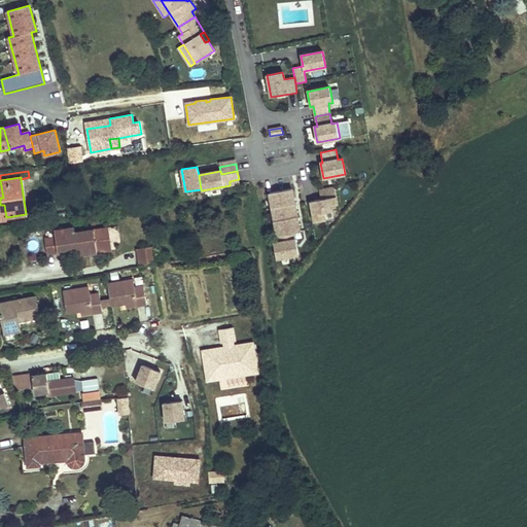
[(338,205),(335,186),(319,189),(321,200),(310,202),(315,226),(321,225),(320,221),(325,220),(323,213),(332,211),(331,206),(338,205)]
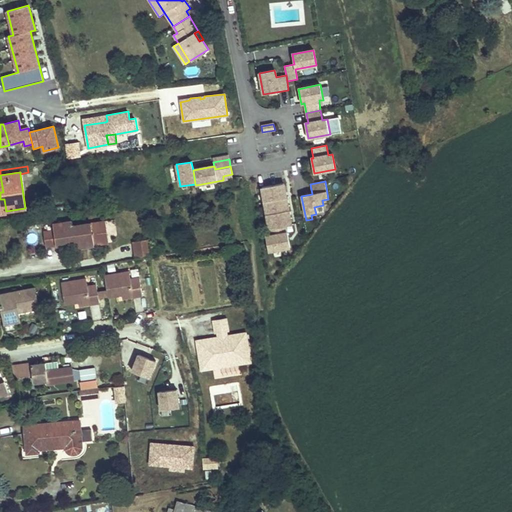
[(291,225),(283,184),(262,187),(269,229),(270,229),(271,235),(266,236),(268,251),(290,247),(287,232),(286,233),(285,226),(291,225)]
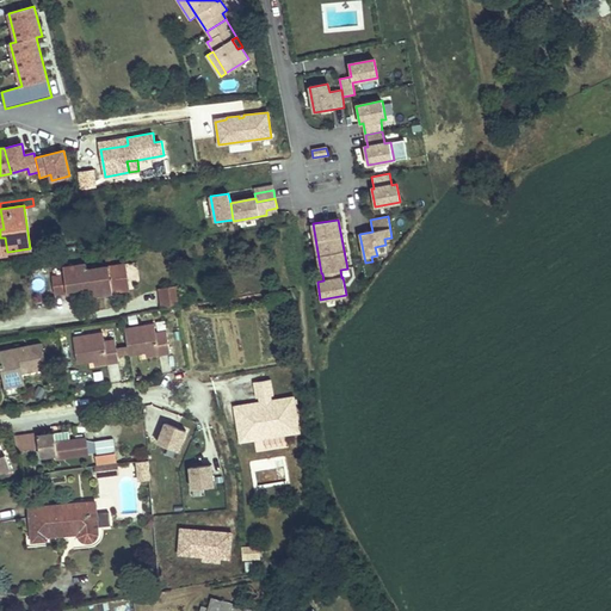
[(130,289),(127,264),(87,270),(86,264),(63,267),(65,275),(53,277),(55,295),(79,291),(79,285),(90,284),(90,290),(100,289),(102,294),(130,289)]
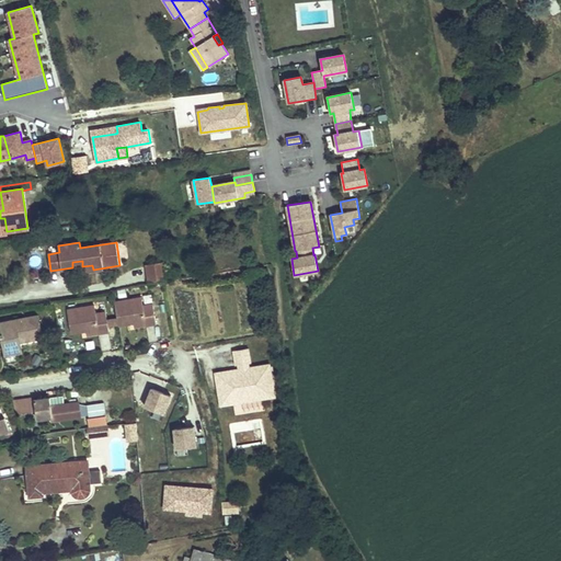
[(149,284),(168,281),(164,262),(146,265),(149,284)]
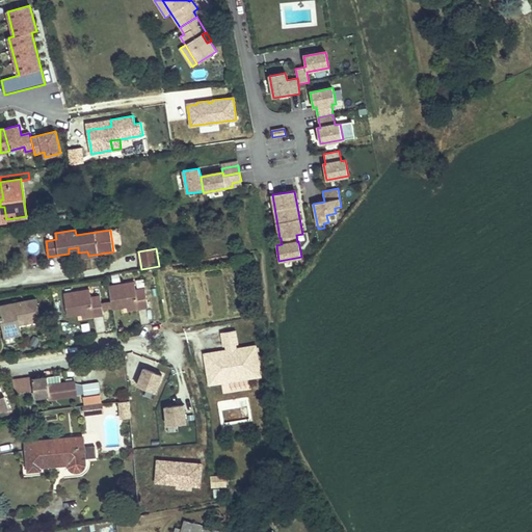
[(121,282),(118,274),(111,275),(113,283),(121,282)]
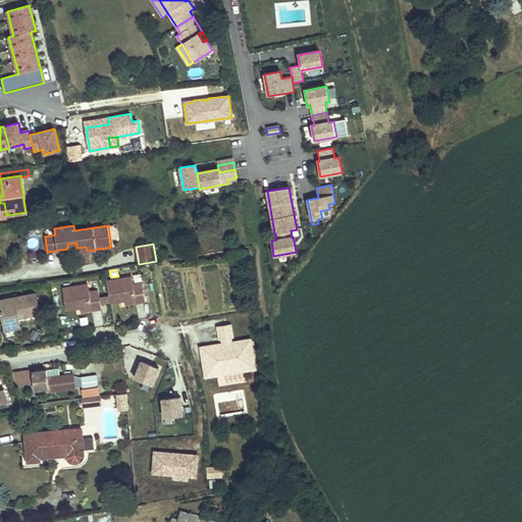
[(109,296),(110,302),(124,300),(125,304),(146,301),(143,283),(134,284),(133,277),(107,281),(109,296)]
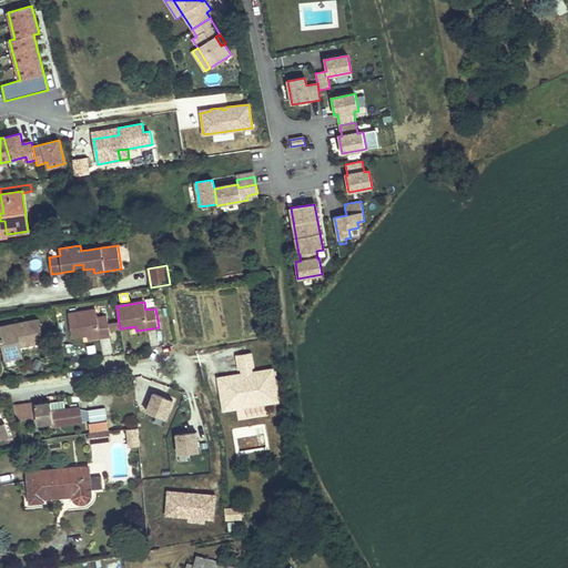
[(88,340),(111,335),(110,331),(109,324),(108,316),(98,317),(95,310),(69,314),(72,337),(88,335),(88,340)]
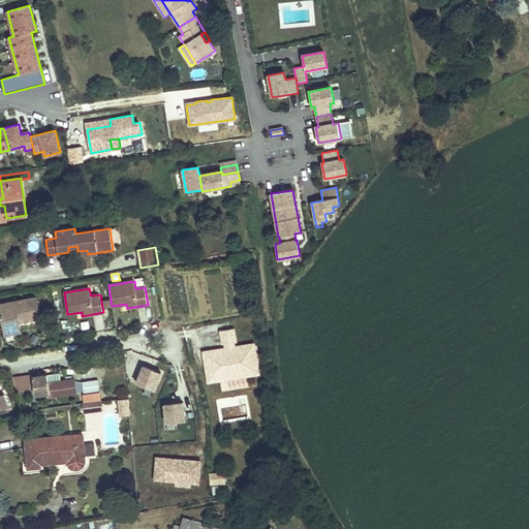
[(36,298),(0,305),(0,313),(5,341),(17,339),(16,333),(13,323),(19,322),(40,318),(36,298)]
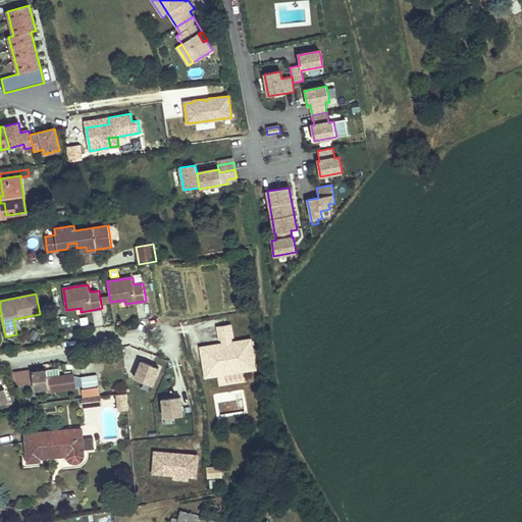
[(222,344),(223,347),(231,345),(232,345),(231,342),(232,342),(231,337),(233,337),(231,324),(217,326),(219,340),(221,340),(222,344)]
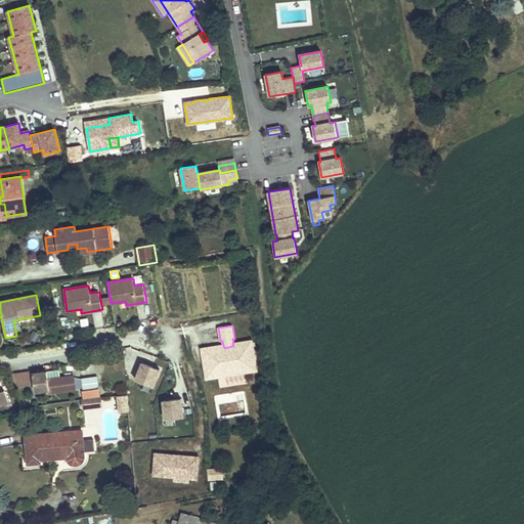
[(206,380),(218,378),(218,373),(245,367),(246,373),(257,372),(252,340),(233,343),(232,343),(233,346),(232,346),(224,348),(223,345),(201,348),(206,380)]
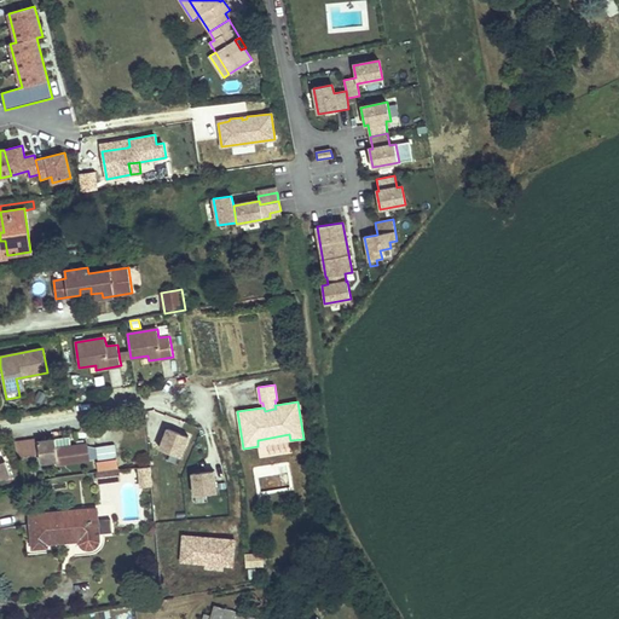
[(189,437),(168,428),(160,449),(180,456),(189,437)]
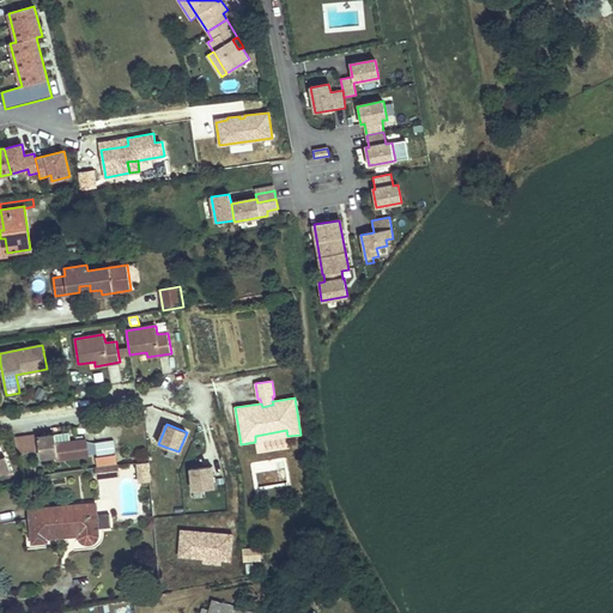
[(255,442),(287,436),(286,430),(255,436),(255,442)]
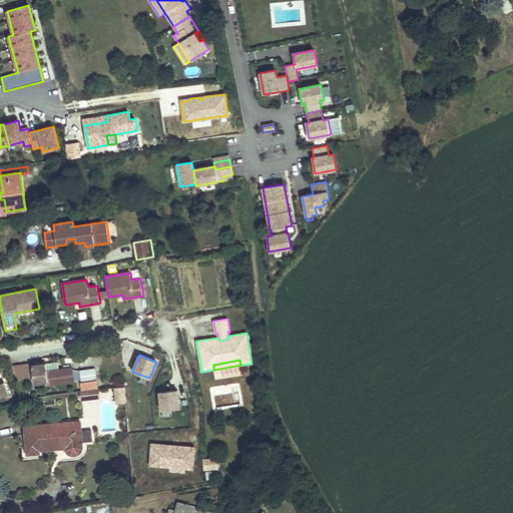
[(74,382),(73,381),(72,368),(59,370),(58,363),(32,366),(31,364),(12,367),(14,378),(33,376),(34,383),(47,381),(48,385),(74,382)]
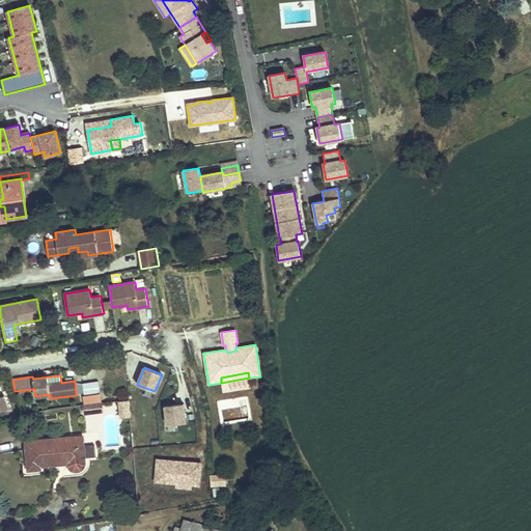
[(99,381),(82,384),(84,396),(101,393),(99,381)]
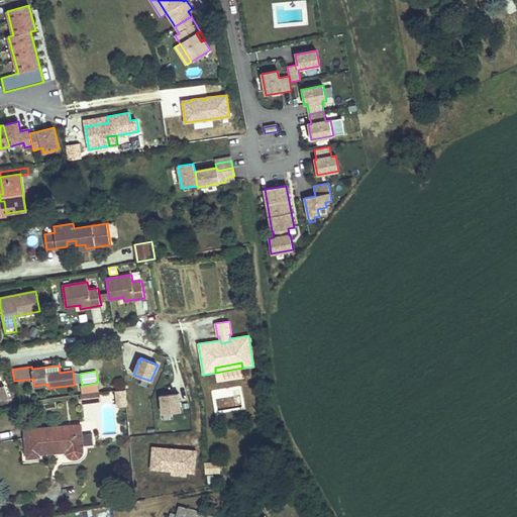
[(124,390),(123,371),(109,371),(110,390),(124,390)]
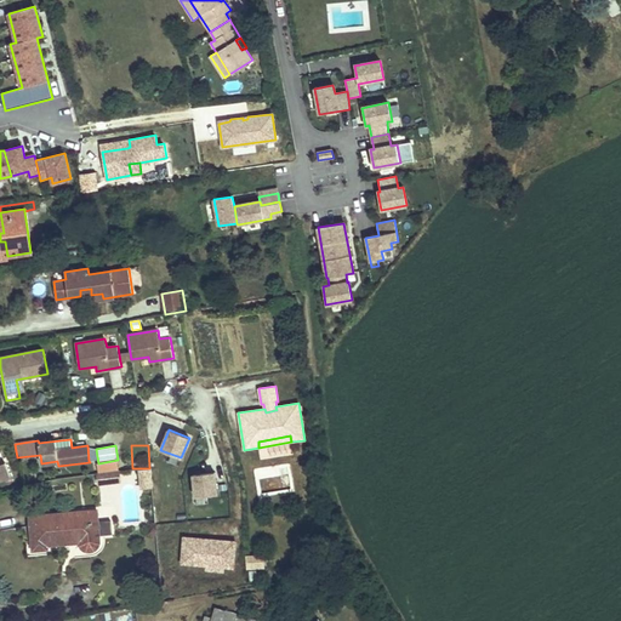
[(0,479),(10,477),(6,462),(0,463),(0,479)]
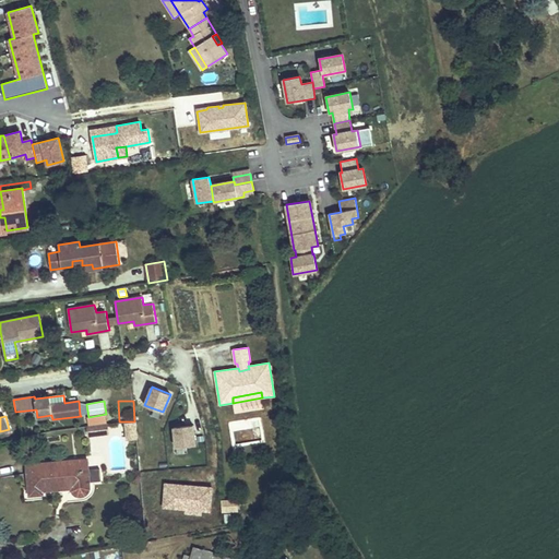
[(97,435),(108,433),(107,424),(96,425),(97,435)]
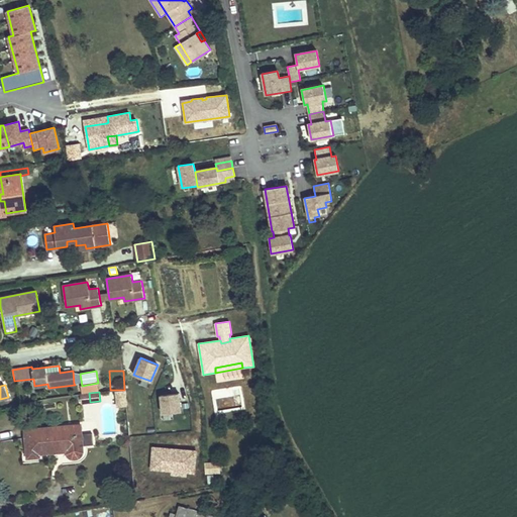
[(171,430),(165,398),(149,401),(157,434),(171,430)]
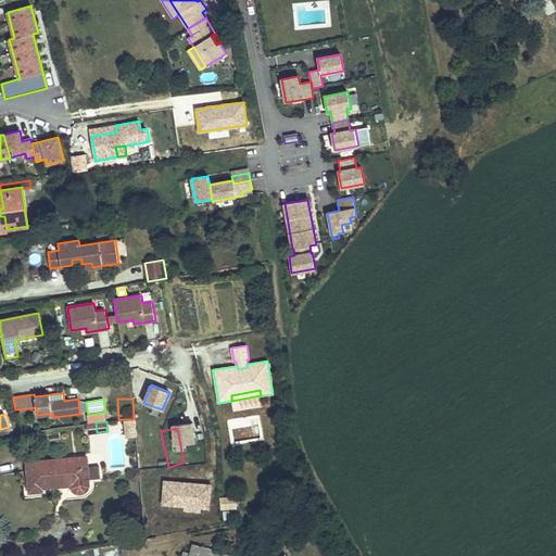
[(29,492),(42,491),(42,488),(67,485),(67,483),(72,483),(72,488),(74,491),(78,493),(81,493),(84,492),(87,490),(88,488),(89,483),(88,479),(100,478),(100,466),(84,468),(83,457),(27,463),(29,492)]
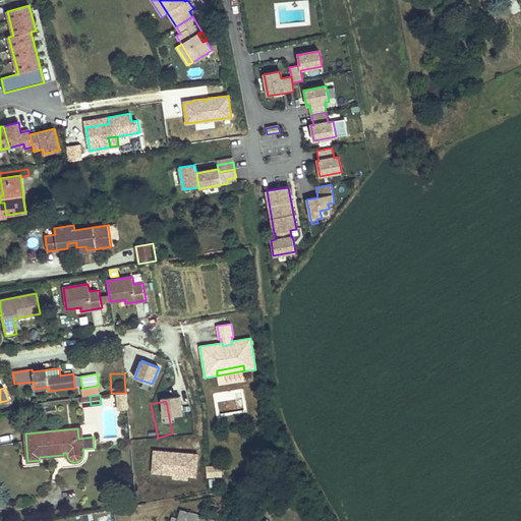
[(196,476),(197,454),(182,453),(179,455),(175,455),(176,452),(154,451),(153,472),(174,474),(174,471),(187,472),(187,475),(196,476)]
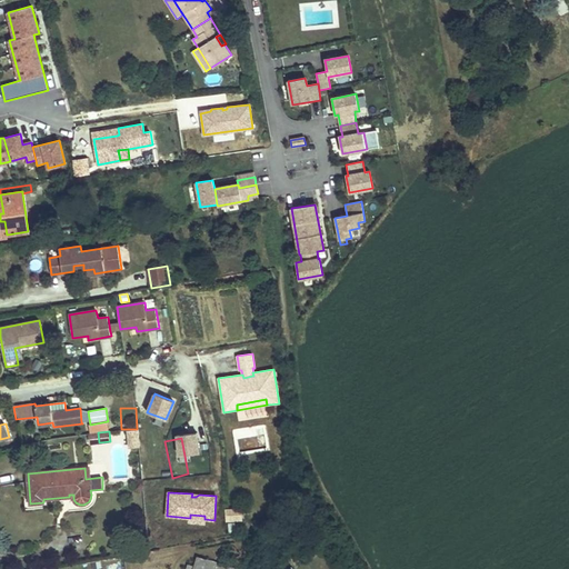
[(240,520),(239,509),(226,510),(226,521),(240,520)]
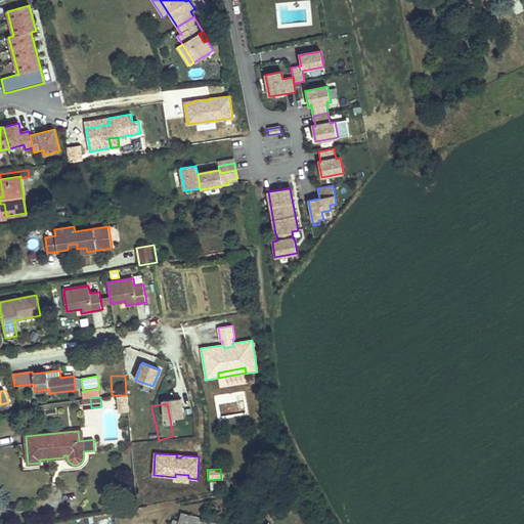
[(188,482),(188,478),(188,475),(175,474),(175,477),(175,481),(188,482)]
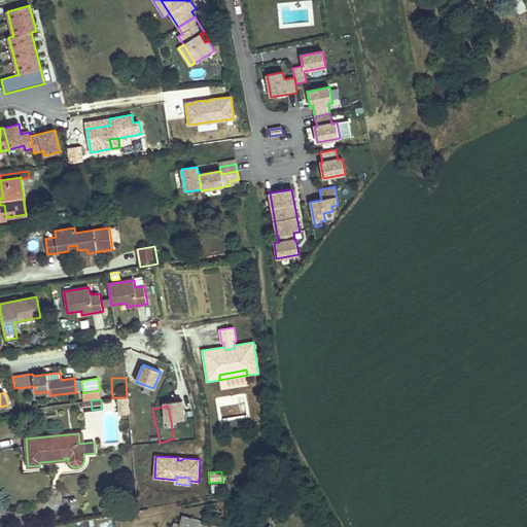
[(198,526),(199,523),(200,521),(182,516),(179,525),(174,523),(172,526),(198,526)]
